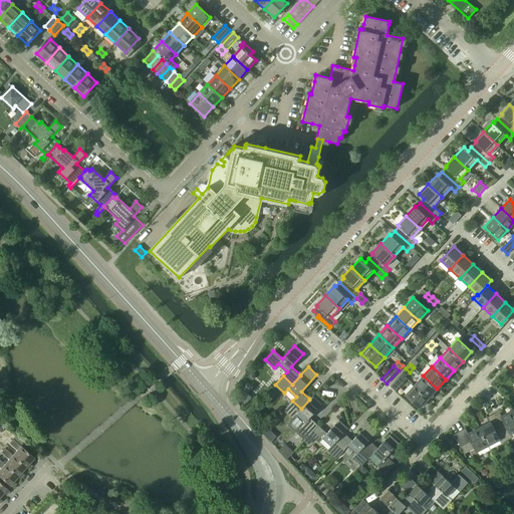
[(390,386),(395,391),(407,377),(402,373),(390,386)]
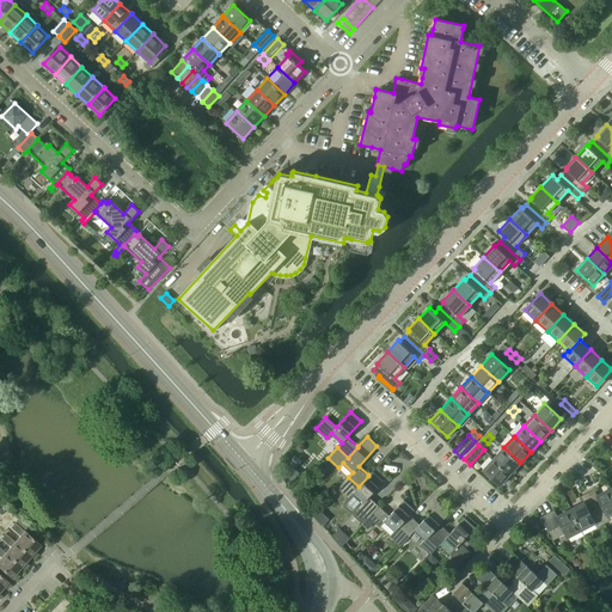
[(503,447),(493,459),(510,475),(520,463),(503,447)]
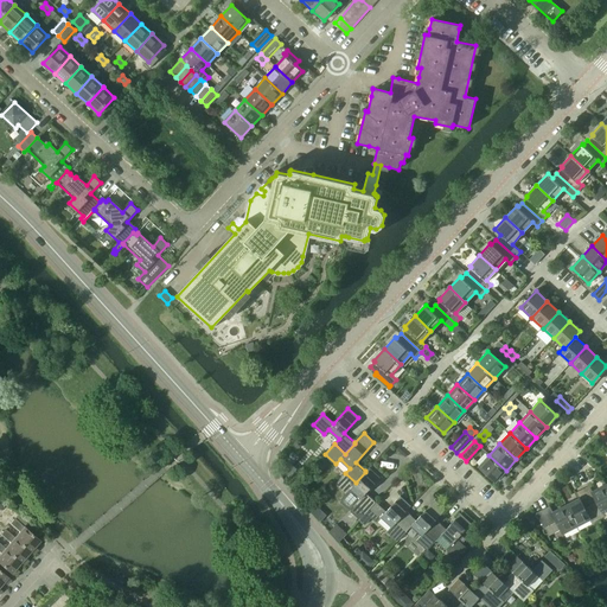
[(506,471),(489,455),(479,466),(496,481),(506,471)]
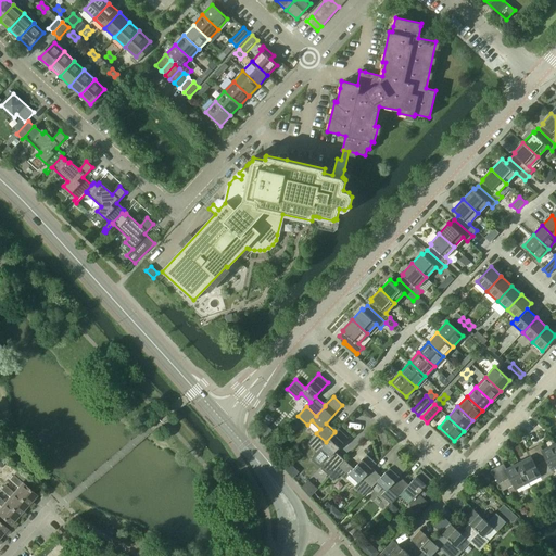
[(316,433),(307,443),(317,452),(321,447),(330,455),(326,459),(319,467),(329,477),(337,469),(345,459),(335,450),(349,436),(339,427),(335,431),(335,432),(326,442),(316,433)]
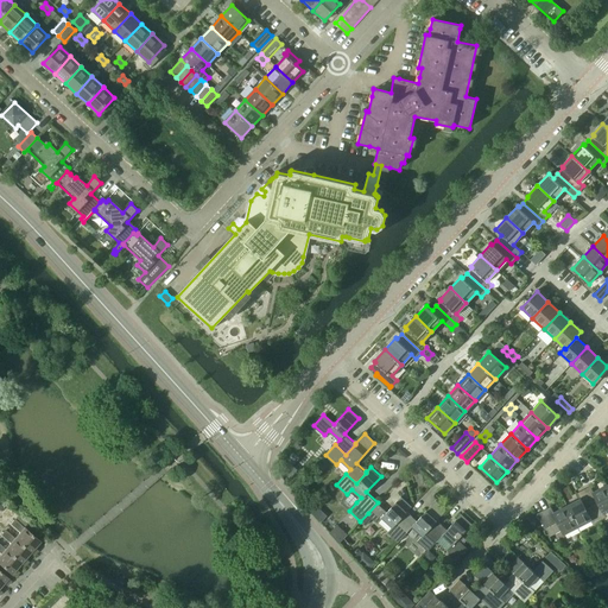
[(590,487),(583,491),(599,519),(603,517),(605,514),(603,513),(607,511),(607,488),(607,486),(594,493),(590,487)]
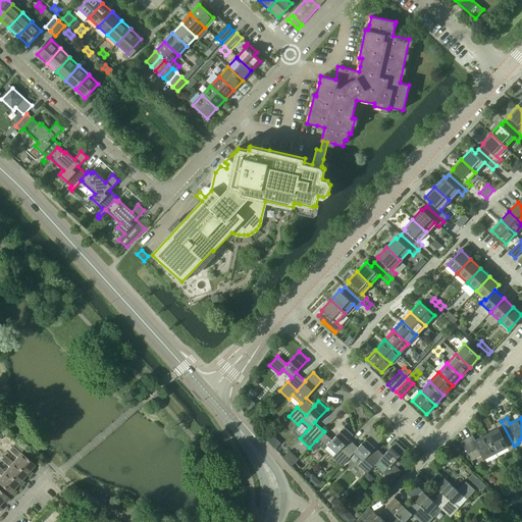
[(498,429),(486,434),(496,452),(507,446),(509,449),(514,446),(501,421),(496,424),(498,429)]
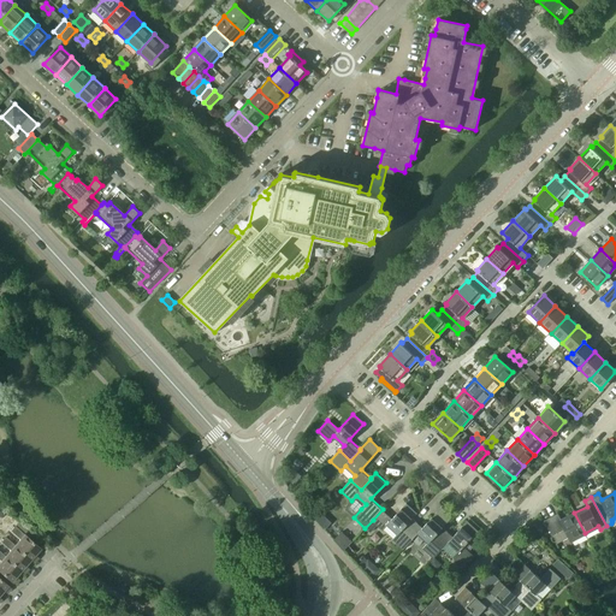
[(373,520),(365,528),(371,533),(378,525),(383,529),(388,525),(397,533),(392,538),(403,549),(413,538),(403,528),(413,517),(418,511),(406,502),(392,517),(383,509),(373,520)]
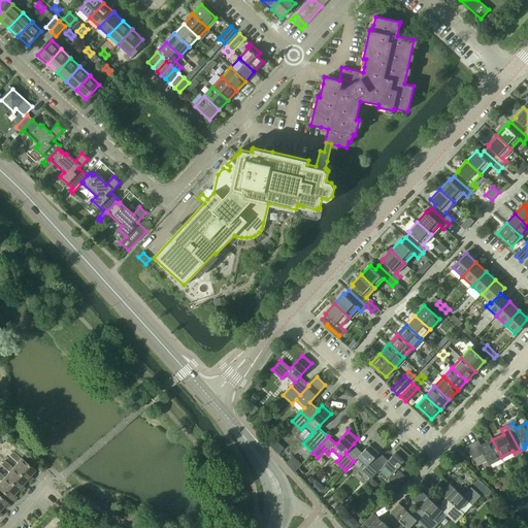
[(362,452),(354,443),(345,453),(354,461),(358,457),(366,464),(362,469),(371,479),(372,477),(381,469),(371,461),(380,452),(380,451),(388,441),(378,433),(362,452)]
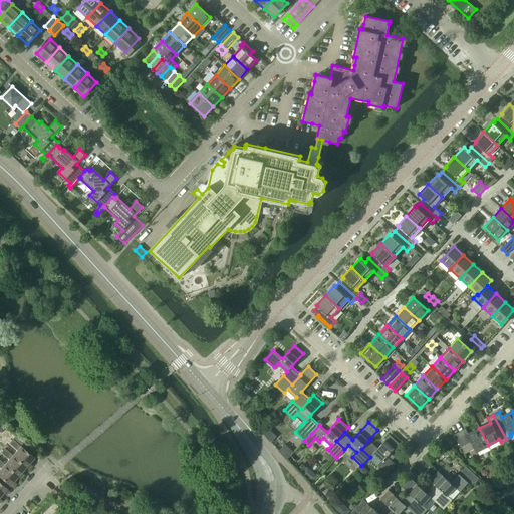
[(268,428),(263,433),(271,443),(277,436),(268,428)]
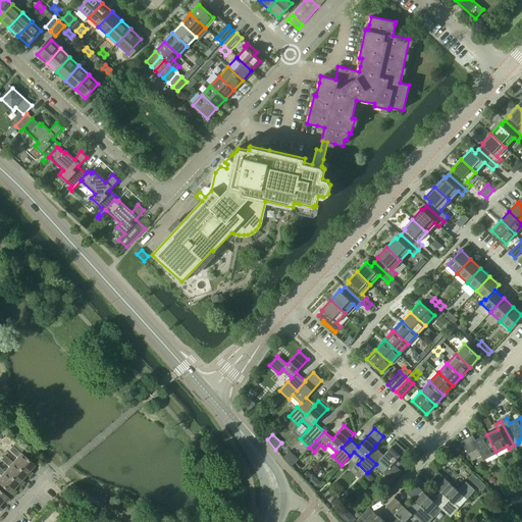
[(484,458),(496,452),(486,434),(476,440),(473,435),(461,441),(471,461),(482,455),(484,458)]
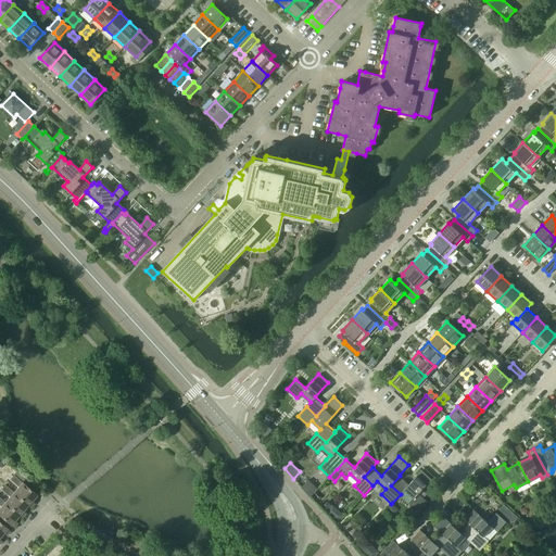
[(400,476),(391,485),(401,494),(405,489),(414,497),(409,503),(419,512),(428,502),(418,493),(432,478),(422,469),(409,483),(400,475),(400,476)]
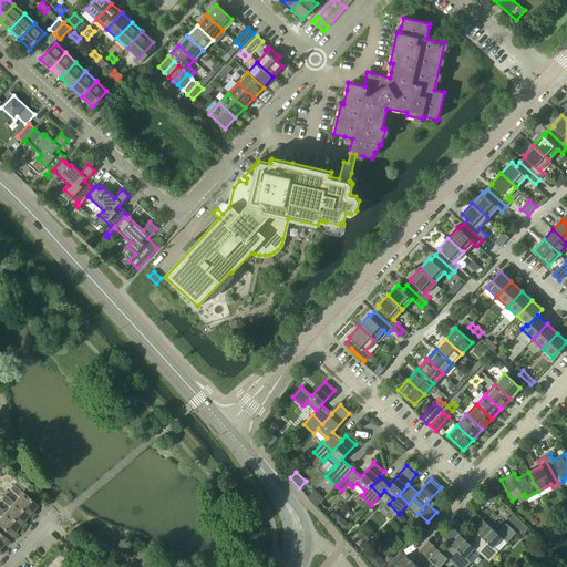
[(29,515),(28,515),(31,518),(33,516),(32,515),(34,513),(32,511),(38,505),(22,492),(13,484),(10,488),(19,496),(13,502),(29,515)]
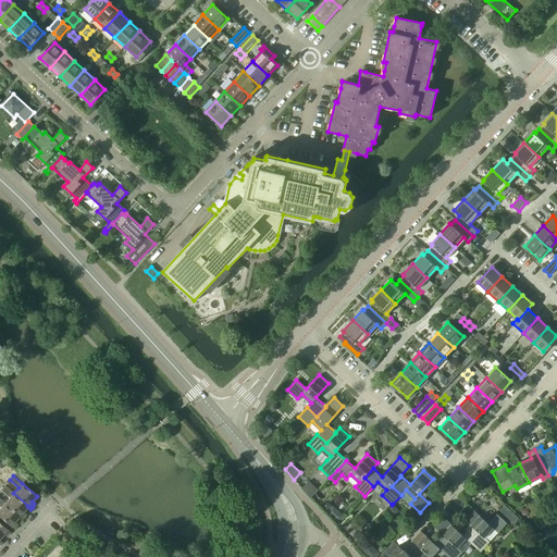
[(309,481),(301,489),(311,498),(319,490),(313,485),(309,481)]
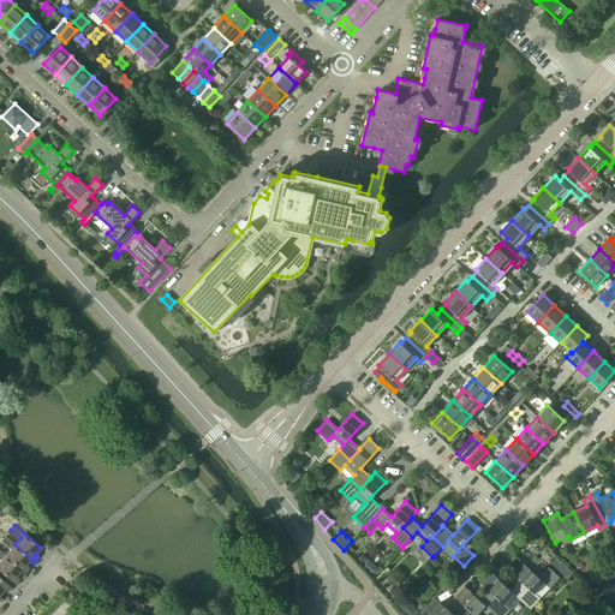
[(15,544),(5,536),(1,541),(11,549),(5,555),(22,569),(24,573),(27,571),(25,569),(28,567),(25,565),(30,559),(31,559),(15,544)]
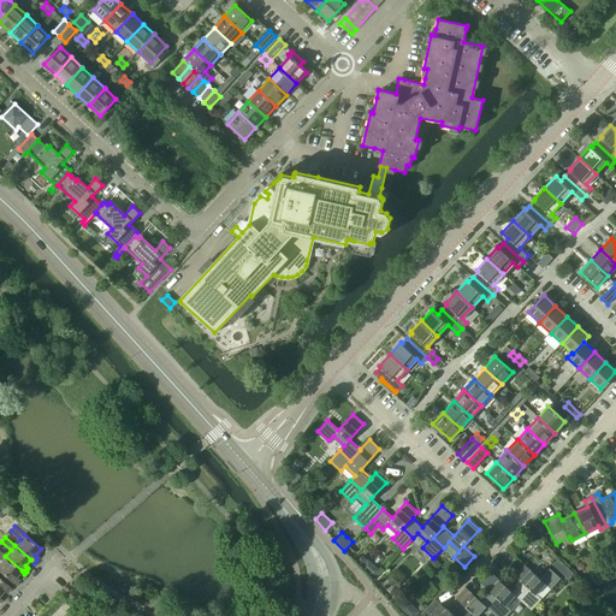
[(5,556),(0,551),(0,560),(1,561),(0,561),(0,572),(11,581),(12,581),(15,585),(17,582),(16,581),(18,579),(16,576),(22,570),(5,556)]
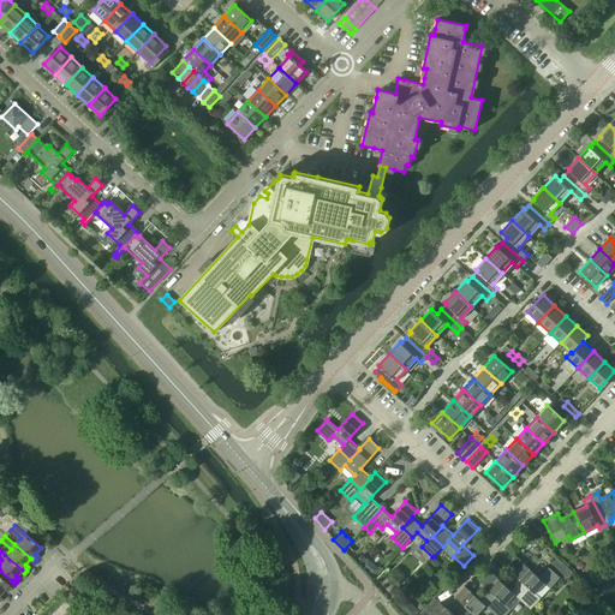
[(368,559),(360,566),(374,577),(380,569),(368,559)]
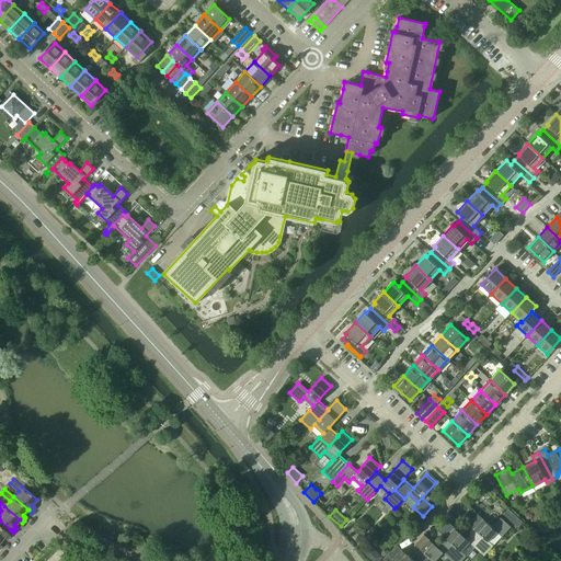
[(469,523),(473,527),(484,537),(474,547),(484,556),(493,546),(489,541),(497,533),(502,537),(511,527),(501,517),(493,527),(478,513),(469,523)]
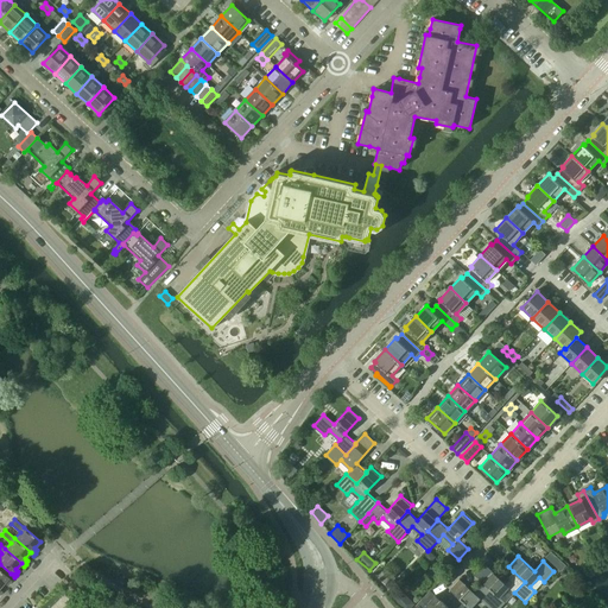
[(557,557),(552,563),(561,571),(567,565),(557,557)]
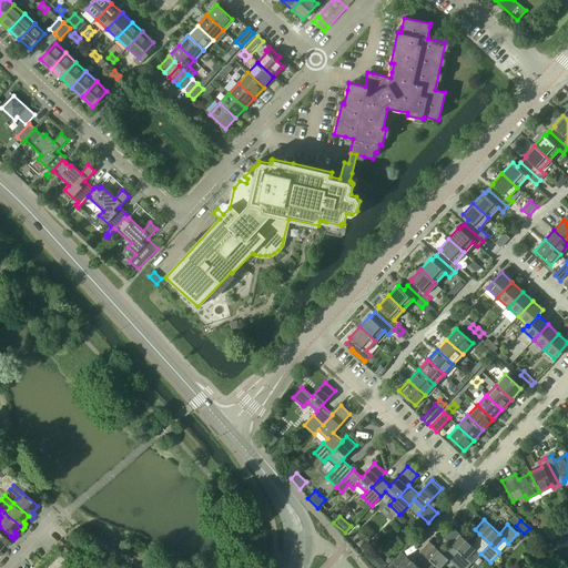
[(443,536),(452,545),(453,545),(462,554),(453,564),(457,567),(467,567),(472,564),(467,559),(476,549),(480,554),(490,544),(479,534),(472,544),(452,526),(443,536)]
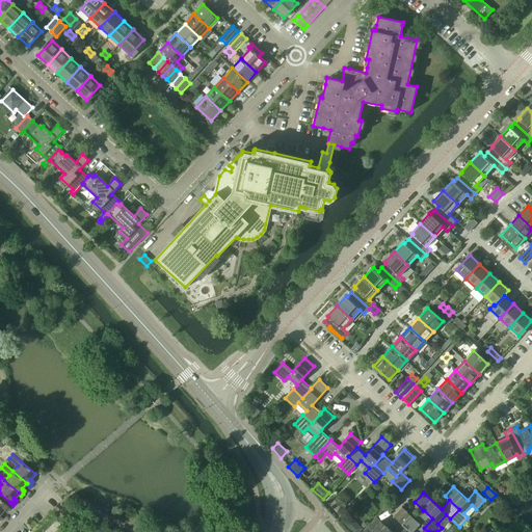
[(0,513),(3,510),(5,512),(7,509),(8,510),(9,508),(6,506),(7,506),(0,499),(0,513)]
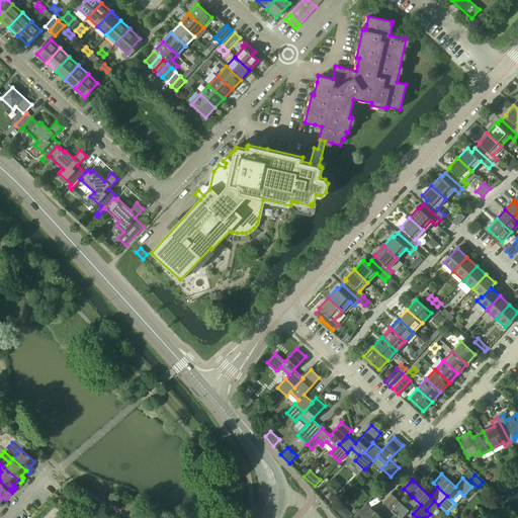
[(383,502),(387,507),(397,515),(393,517),(401,517),(409,510),(413,514),(421,505),(413,497),(412,497),(405,505),(392,493),(383,502)]
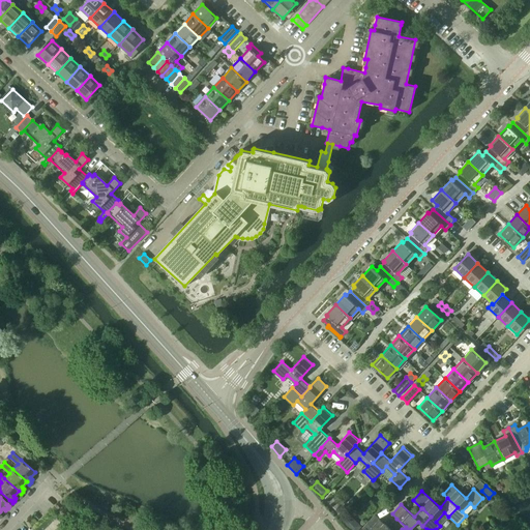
[(376,514),(362,528),(364,529),(402,529),(406,527),(396,519),(389,527),(376,514)]
